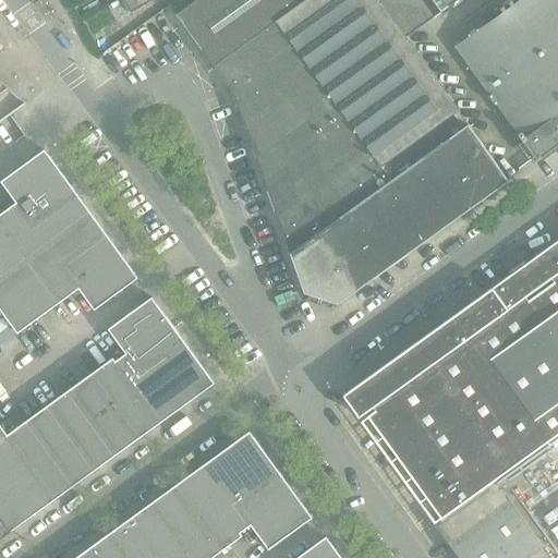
[(131,13),(153,0),(123,0),(130,12),(129,13),(130,13),(131,13)]
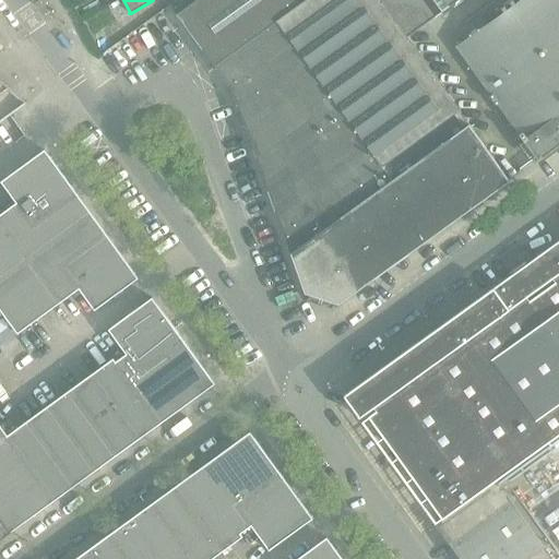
[(406,38),(459,0),(198,0),(177,15),(214,67),(278,20),(345,113),(406,198),(433,236),(509,182),(468,126),(464,130),(453,116),(459,111),(406,38)]
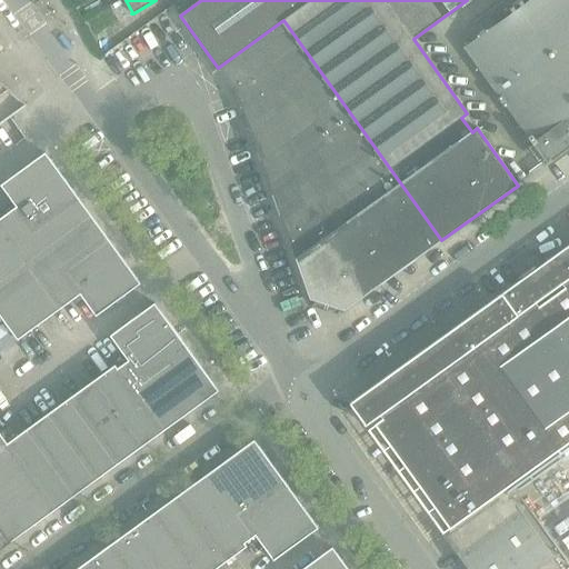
[(568,0),(532,0),(465,50),(498,97),(497,98),(505,109),(507,108),(539,153),(547,165),(568,148),(568,0)]
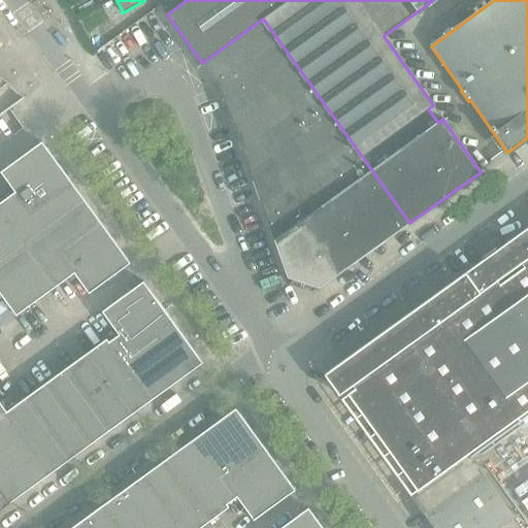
[(263,19),(202,63),(219,87),(246,163),(326,106),(263,19)]
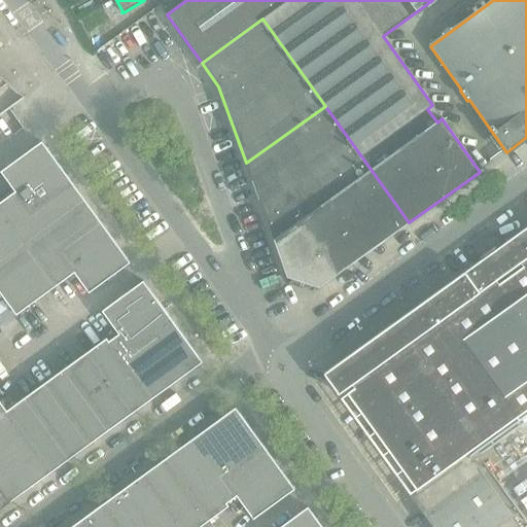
[(25,98),(0,76),(0,115),(24,99),(25,98)]
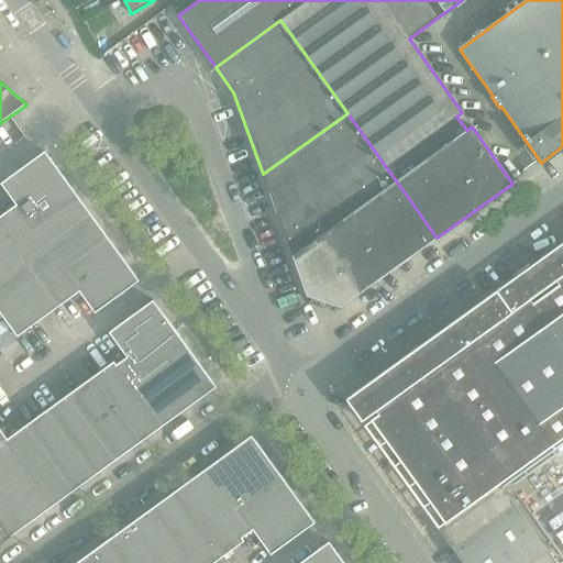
[(437,238),(409,199),(348,113),(263,174),(307,296),(341,308),(437,238)]
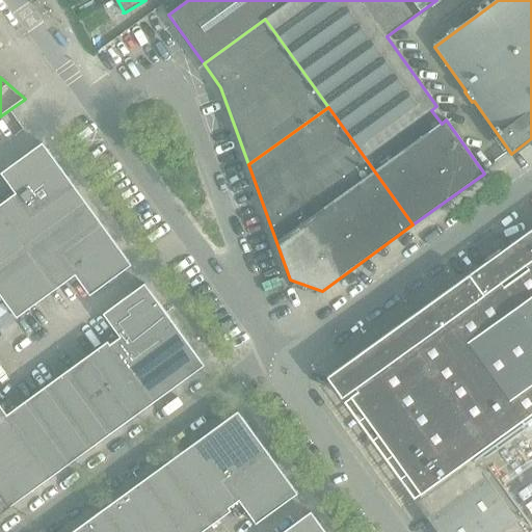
[(72,184),(43,143),(0,174),(15,193),(30,215),(72,184)]
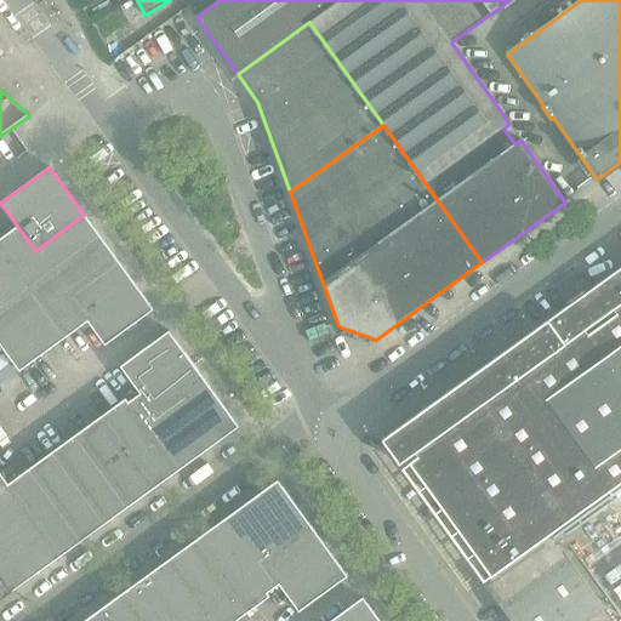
[(0,244),(34,291),(103,240),(84,215),(35,251),(17,226),(0,239),(0,244)]
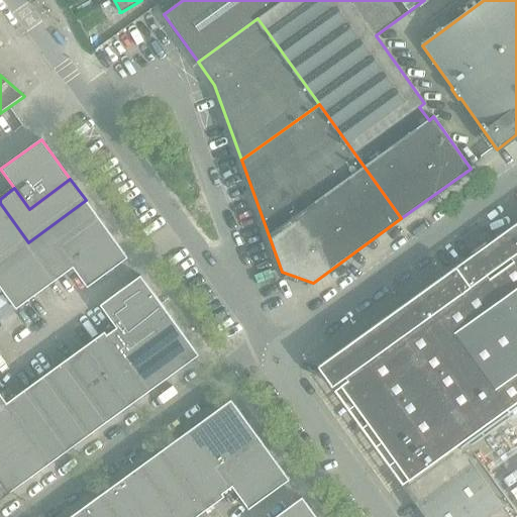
[(59,248),(99,218),(86,200),(28,242),(56,281),(73,269),(59,248)]
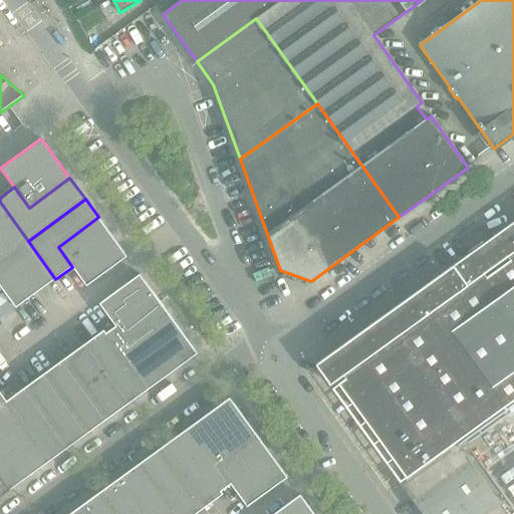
[(0,260),(28,241),(0,202),(0,260)]
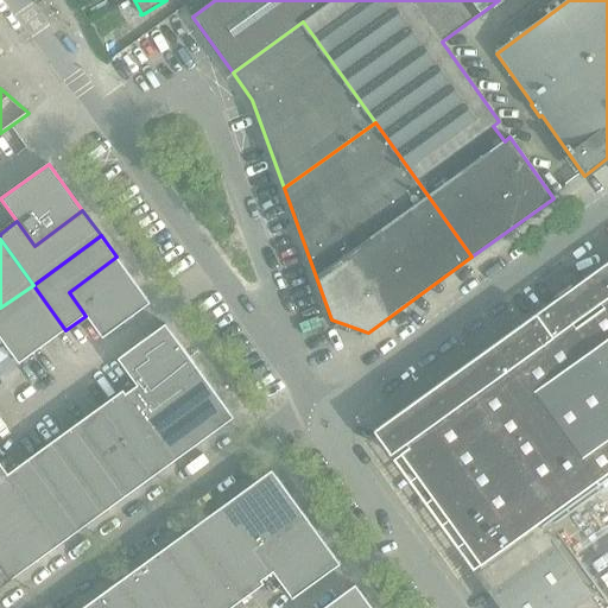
[(150,304),(116,257),(69,292),(86,316),(102,339),(150,304)]
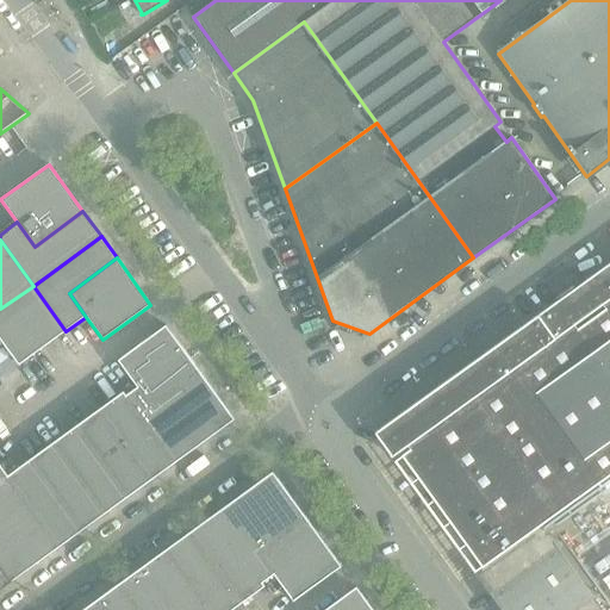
[(543,530),(609,480),(609,262),(584,281),(604,310),(599,313),(577,329),(556,302),(545,310),(374,433),(375,434),(392,456),(408,446),(491,562),(493,565),(543,530)]
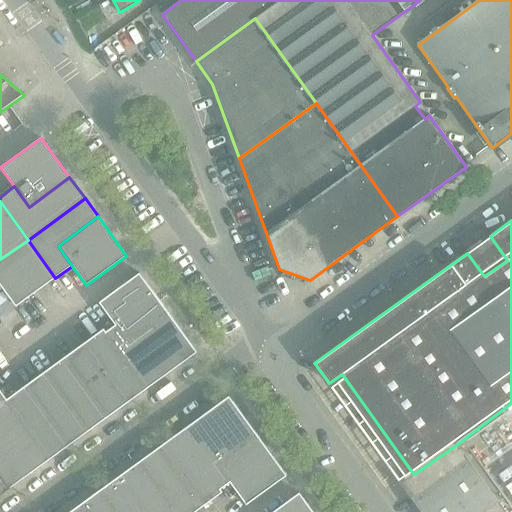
[(55,278),(28,240),(0,259),(0,285),(16,307),(55,278)]
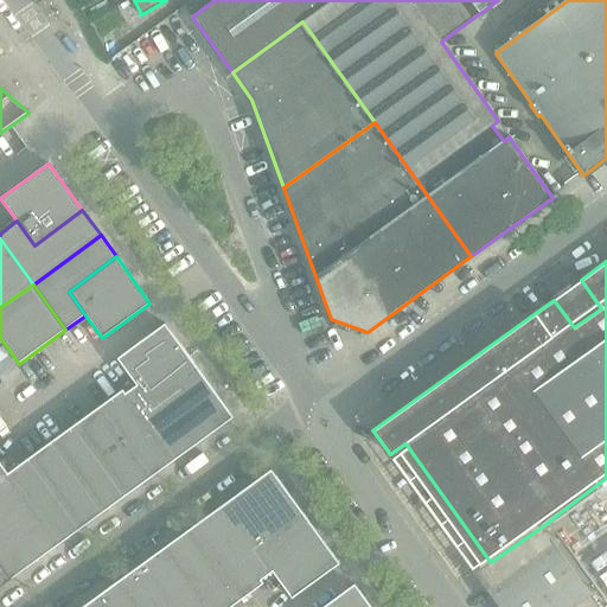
[(199,371),(165,324),(117,358),(136,385),(151,406),(199,371)]
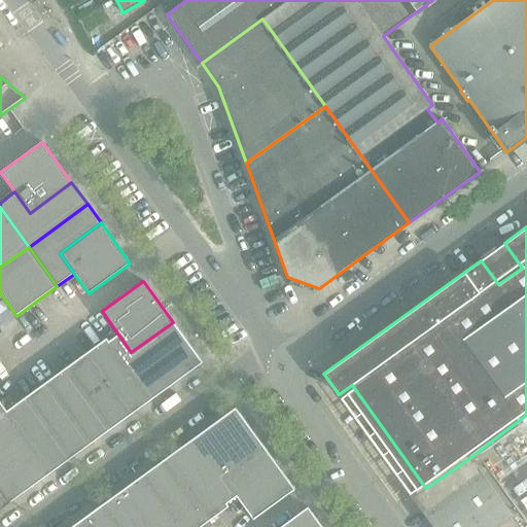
[(202,362),(173,322),(131,352),(118,335),(109,342),(151,399),(202,362)]
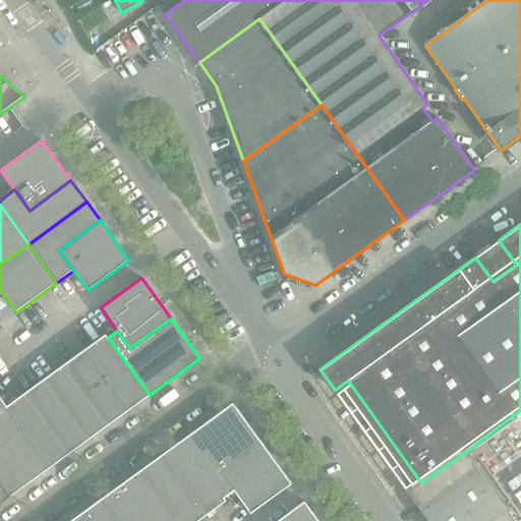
[(150,395),(108,338),(106,335),(84,350),(128,410),(150,395)]
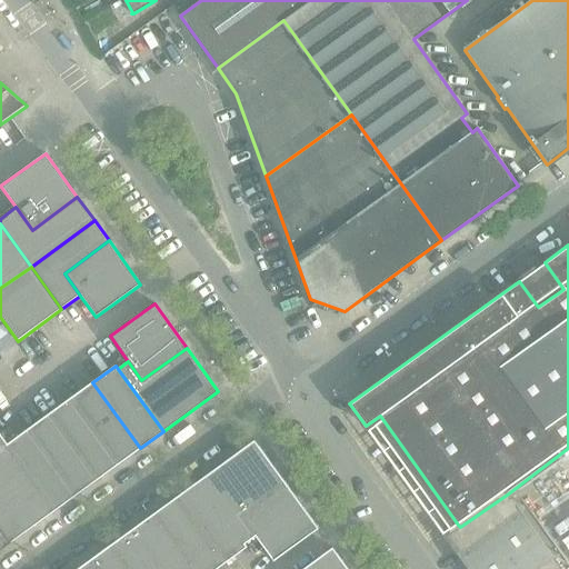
[(140,448),(92,382),(71,398),(119,463),(140,448)]
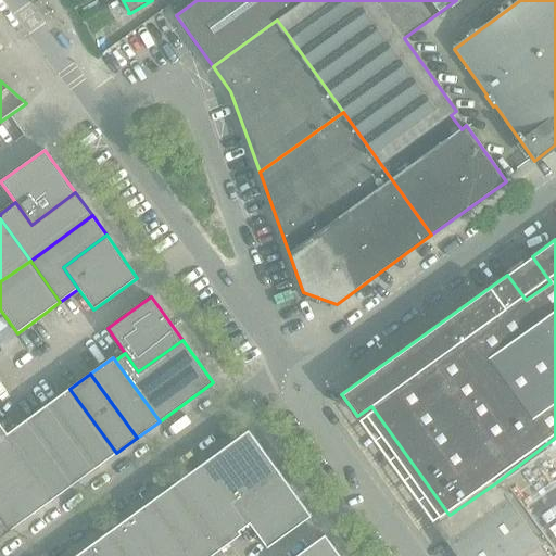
[(116,453),(70,389),(49,404),(96,468),(116,453)]
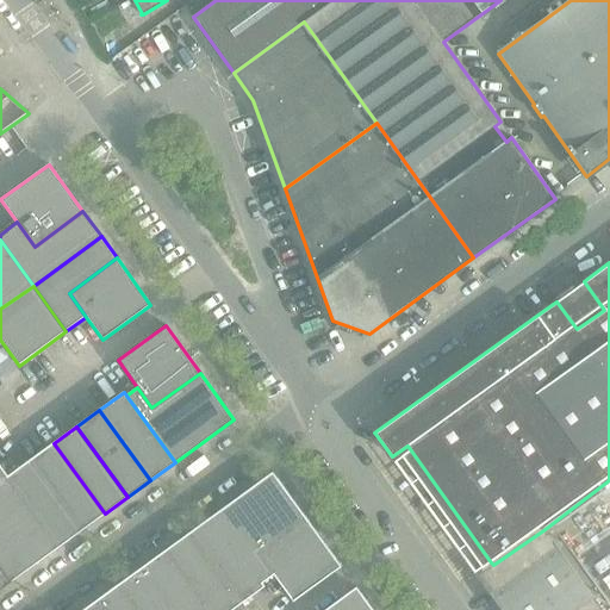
[(105,514),(54,443),(30,460),(81,530),(105,514)]
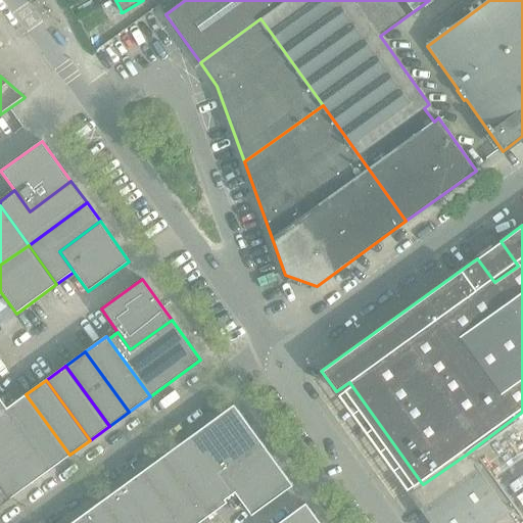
[(26,394),(7,408),(6,409),(50,469),(69,455),(26,394)]
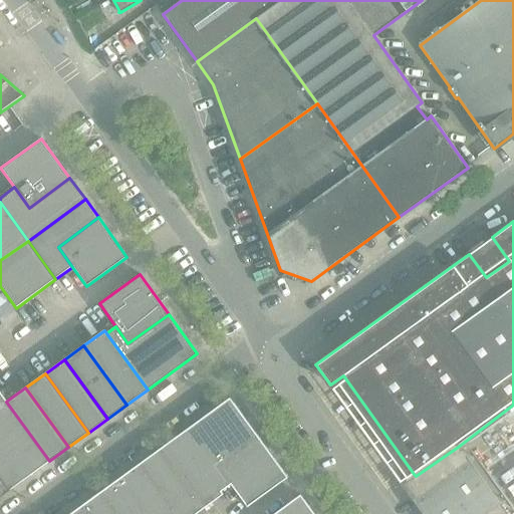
[(49,461),(6,402),(7,401),(0,392),(0,473),(11,489),(49,461)]
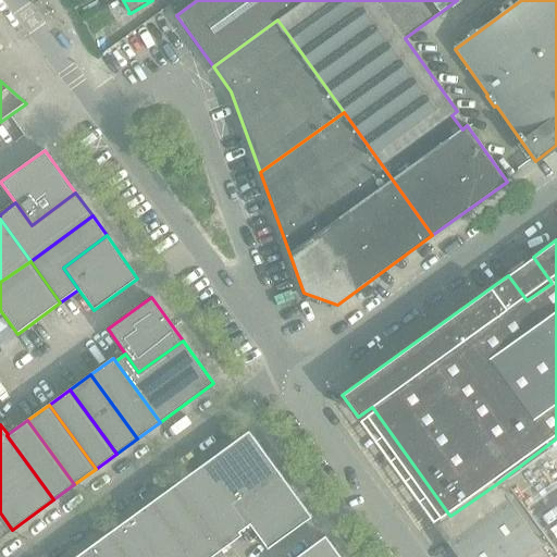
[(235,507),(280,474),(249,431),(195,470),(239,532),(249,525),(235,507)]
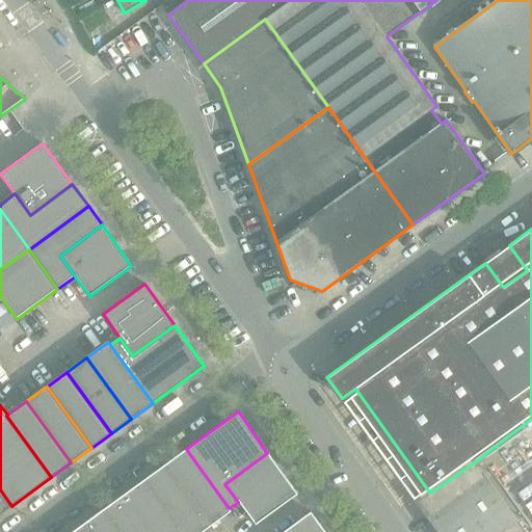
[(229,508),(186,449),(163,466),(209,528),(231,511),(229,508)]
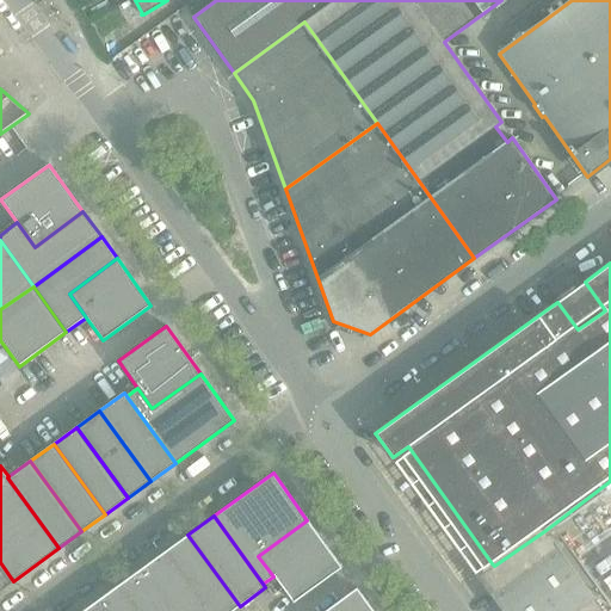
[(341,567),(307,520),(258,556),(273,576),(275,575),(294,603),(341,567)]
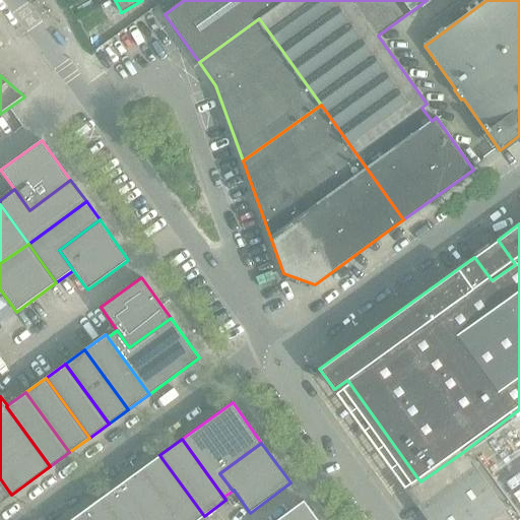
[(512,519),(463,452),(420,481),(418,479),(405,489),(419,508),(428,519),(512,519)]
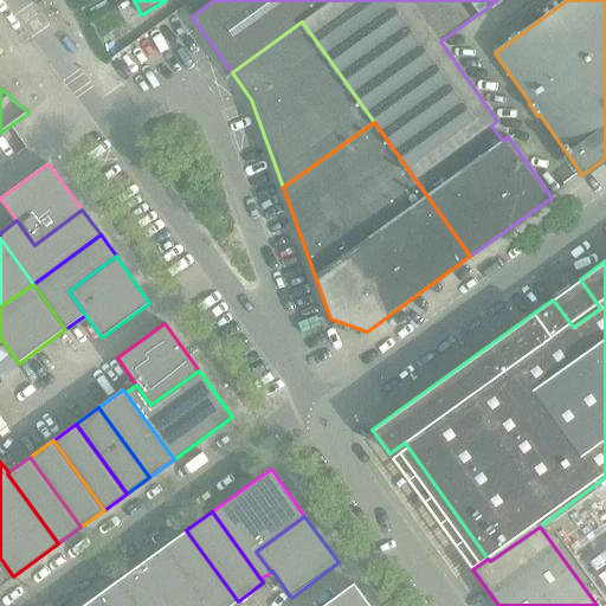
[(230,605),(238,601),(186,530),(163,547),(206,605),(230,605)]
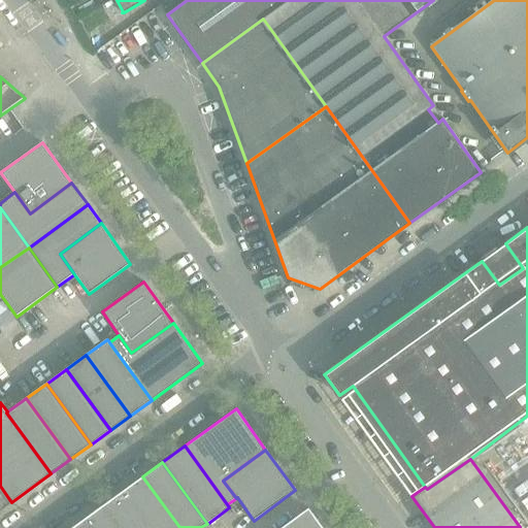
[(179,527),(142,476),(123,491),(149,527),(179,527)]
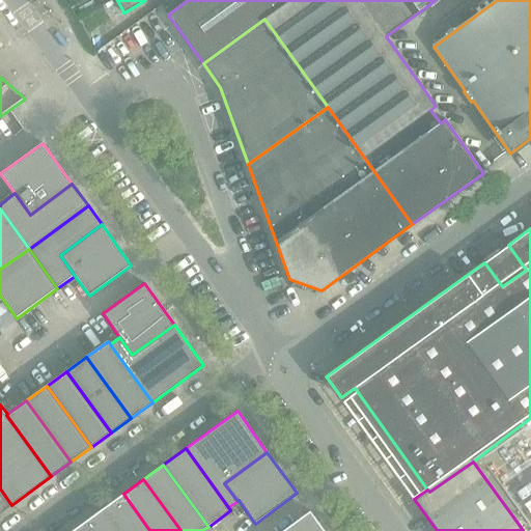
[(0,512),(11,505),(0,488),(0,512)]
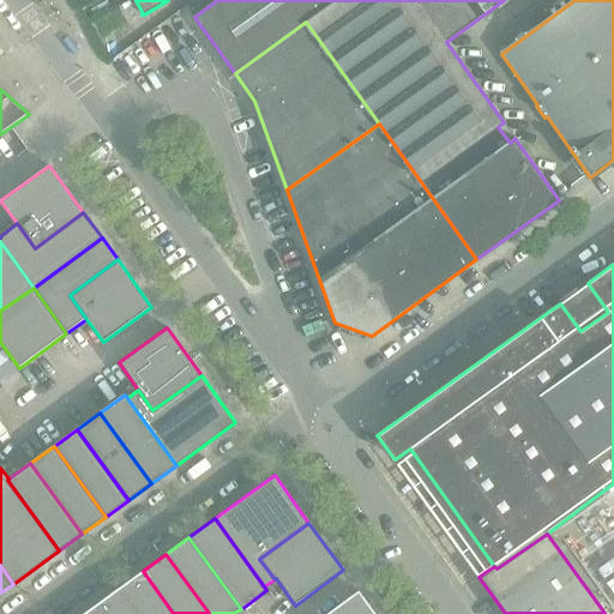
[(173,613),(143,571),(119,588),(138,613),(173,613)]
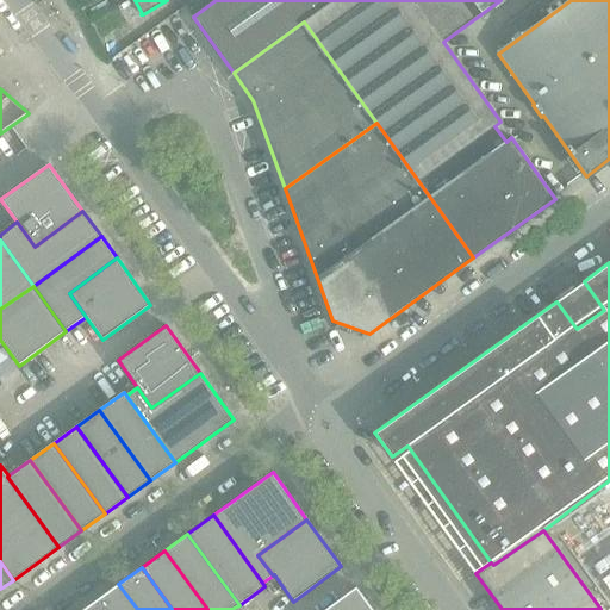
[(137,609),(118,584),(97,599),(104,609),(137,609)]
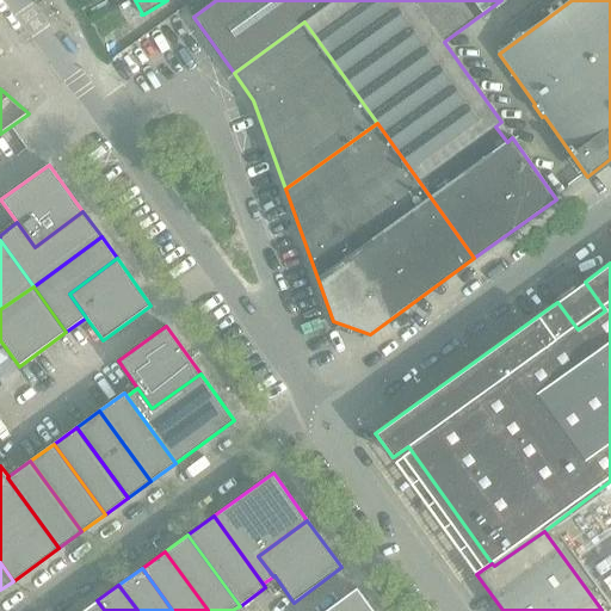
[(372,610),(357,588),(325,610),(372,610)]
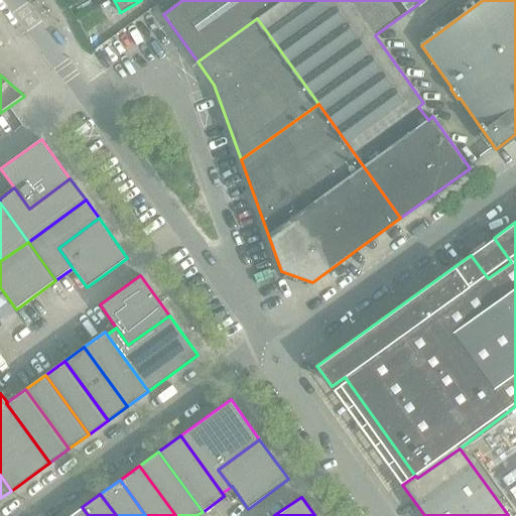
[(88,515),(82,507),(69,515),(88,515)]
